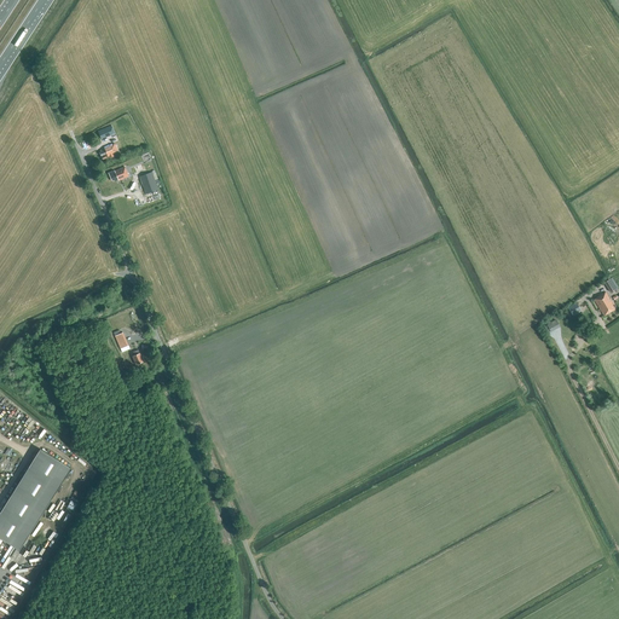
[(132,132),(131,127),(133,126),(131,121),(126,123),(125,122),(121,123),(125,134),(132,132)]
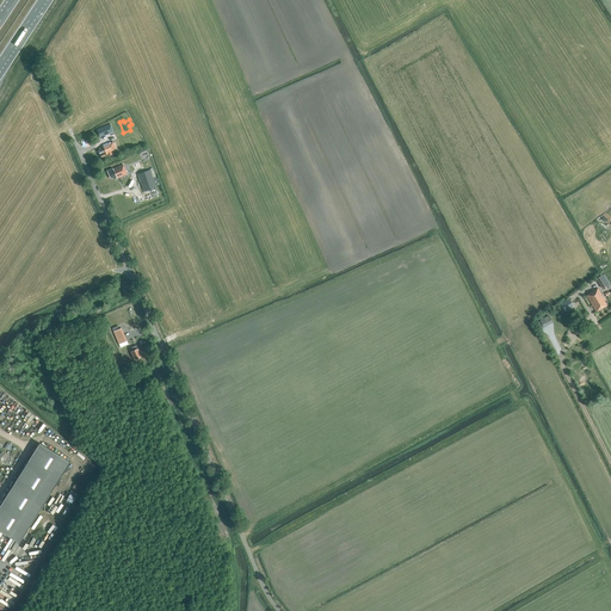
[(107,135),(113,131),(110,124),(104,127),(107,135)]
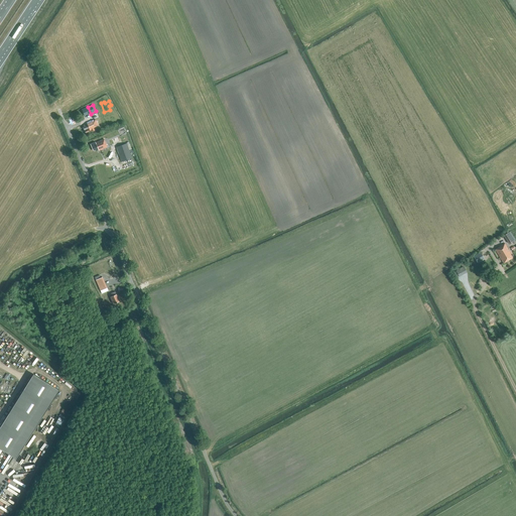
[(90,131),(99,127),(95,119),(87,123),(87,124),(84,125),(84,126),(83,127),(86,133),(89,132),(88,129),(89,128),(90,131)]
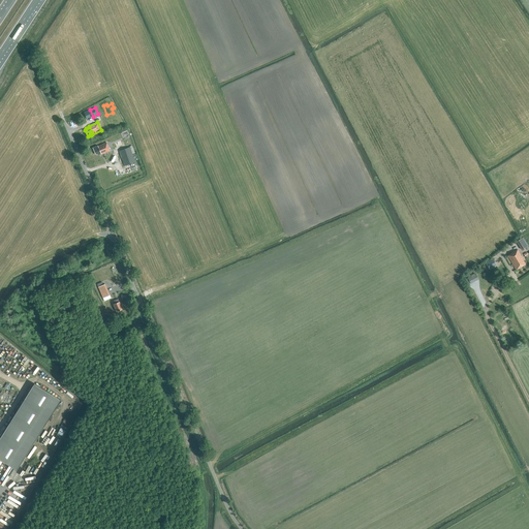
[(96,155),(101,153),(101,154),(104,152),(104,153),(109,151),(104,142),(97,145),(97,146),(92,148),(96,155)]
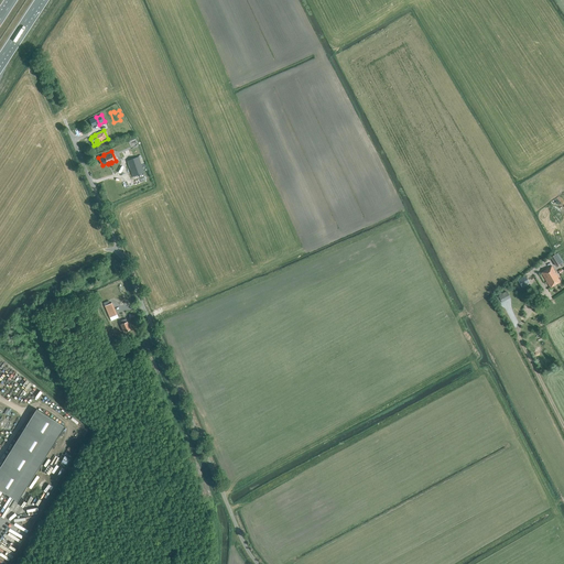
[(127,161),(128,165),(130,170),(132,176),(144,173),(139,156),(127,161)]
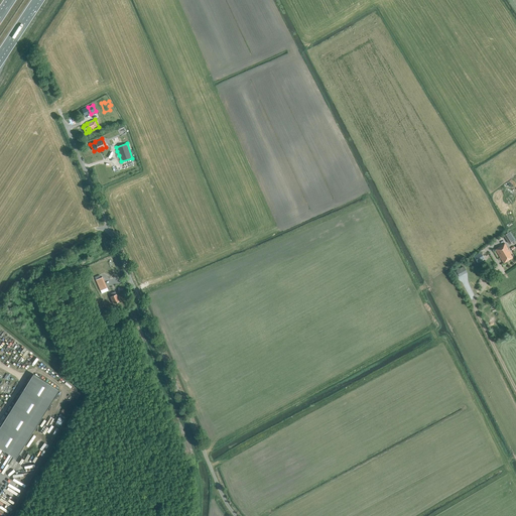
[(511,243),(515,240),(513,238),(510,232),(505,234),(509,240),(511,243)]
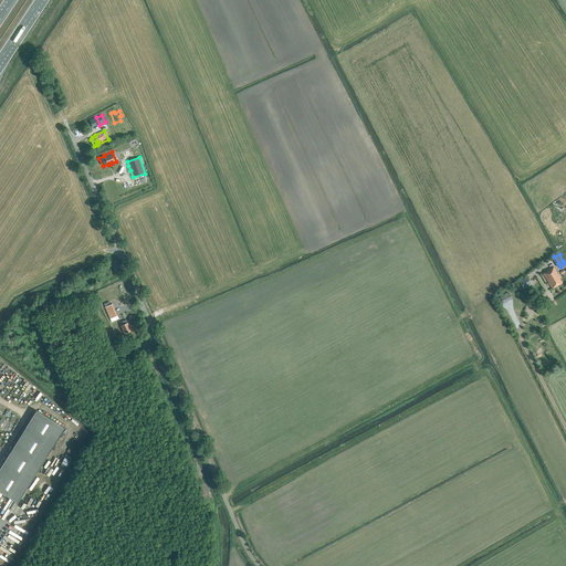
[(558,278),(559,278),(553,268),(543,274),(552,289),(562,283),(558,278)]
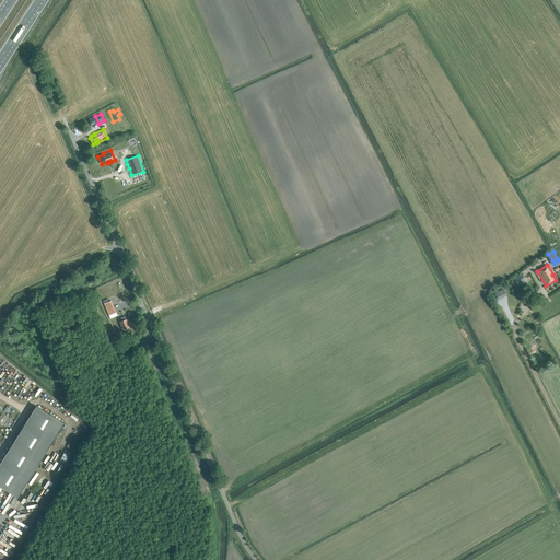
[(518,286),(526,282),(522,273),(514,278),(518,286)]
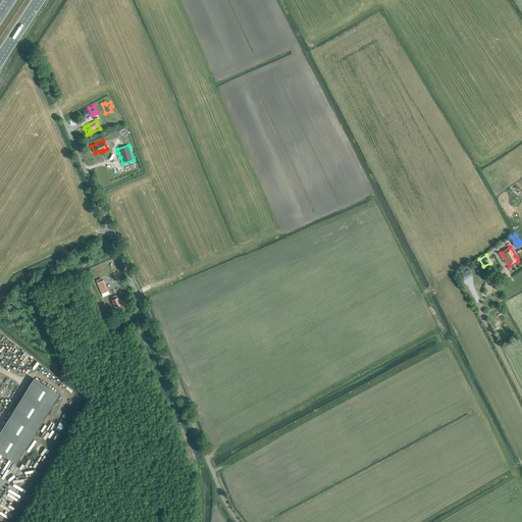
[(100,289),(100,288),(99,289),(102,295),(113,291),(110,283),(106,285),(100,289)]
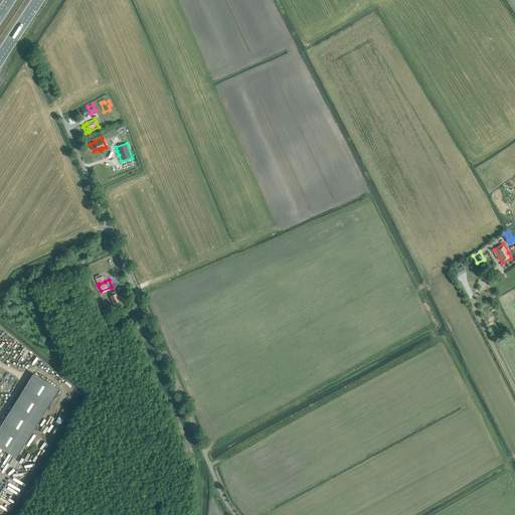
[(115,294),(115,293),(110,295),(114,304),(119,301),(116,294),(115,294)]
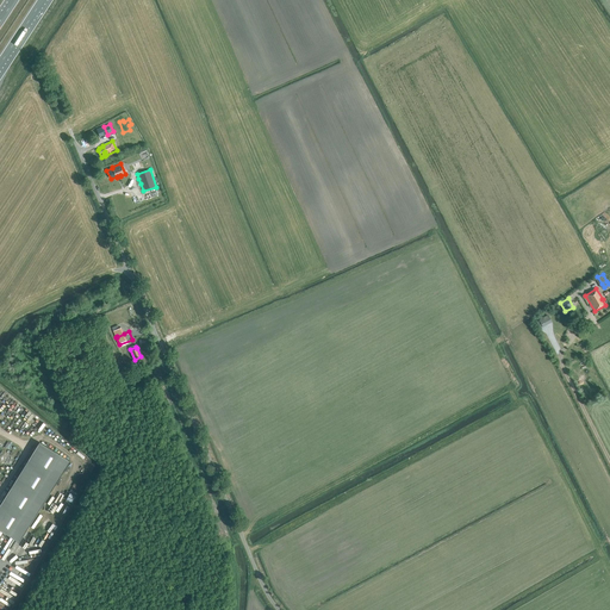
[(0,530),(19,542),(69,461),(39,443),(0,505),(0,530)]
